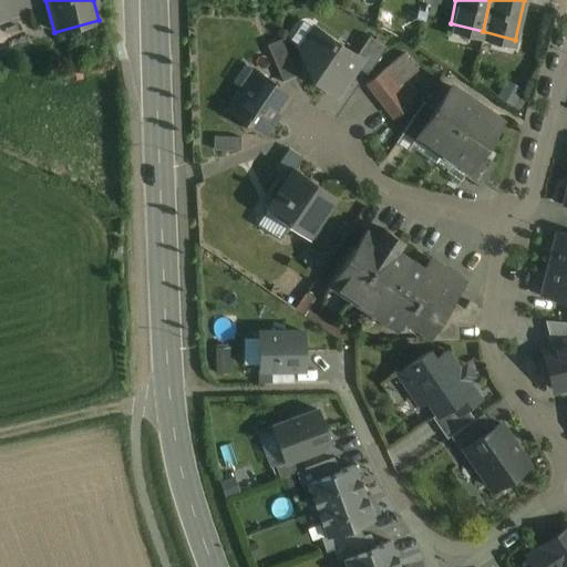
[(354,55),(312,28),(298,47),(311,78),(336,94),(359,61),(360,59),(354,55)]
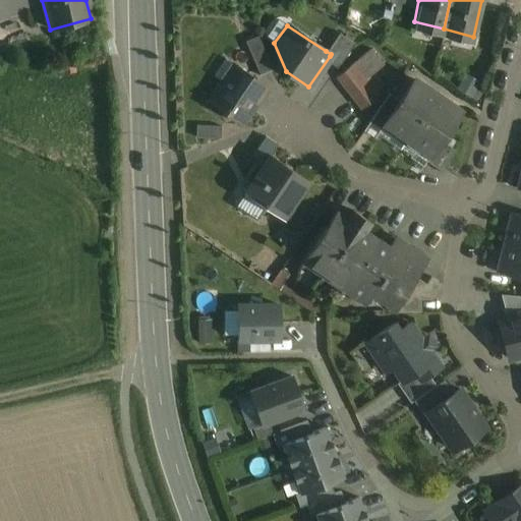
[(353,43),(338,33),(326,51),(331,54),(330,56),(340,63),(353,43)]
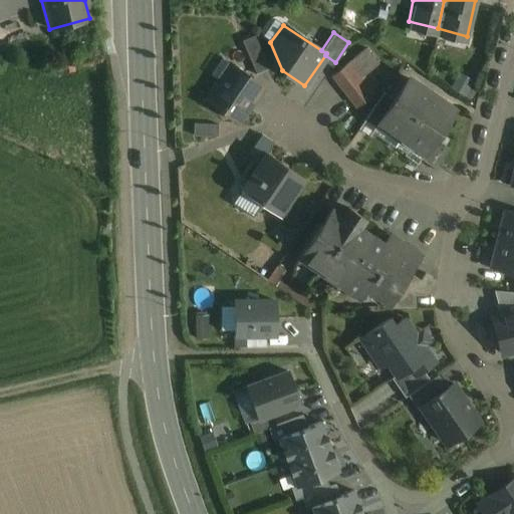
[(268,68),(254,35),(241,41),(255,74),(268,68)]
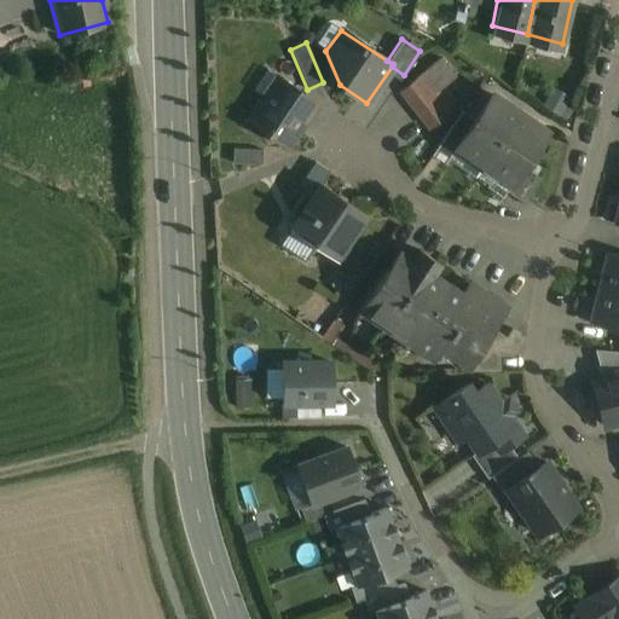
[(439,58),(400,90),(429,128),(450,111),(435,92),(455,77),(439,58)]
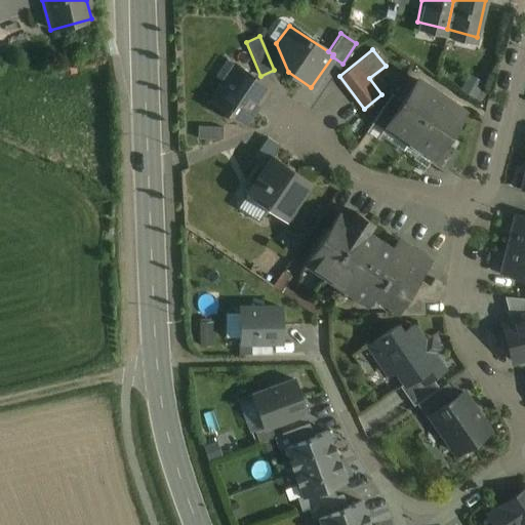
[(239,68),(228,85),(224,82),(209,103),(243,124),(268,87),(239,68)]
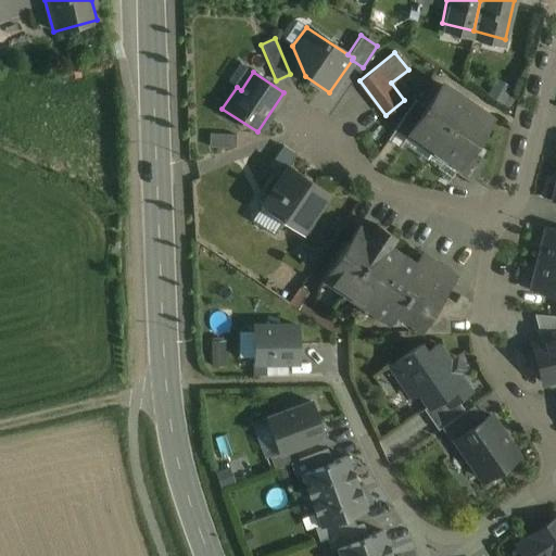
[(416,118),(409,130),(433,147),(465,102),(440,85),(416,118)]
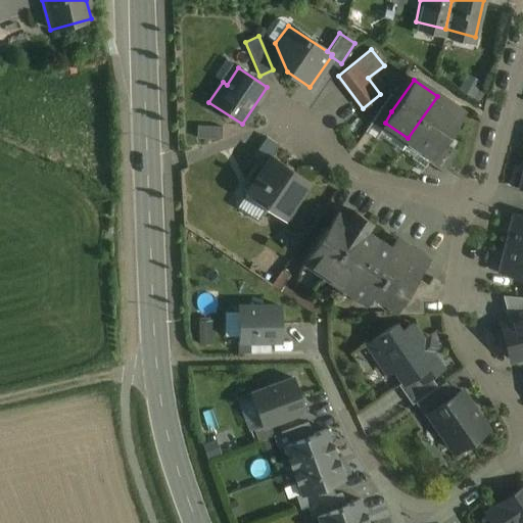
[(437,96),(408,138),(431,154),(432,154),(441,141),(461,112),(437,96)]
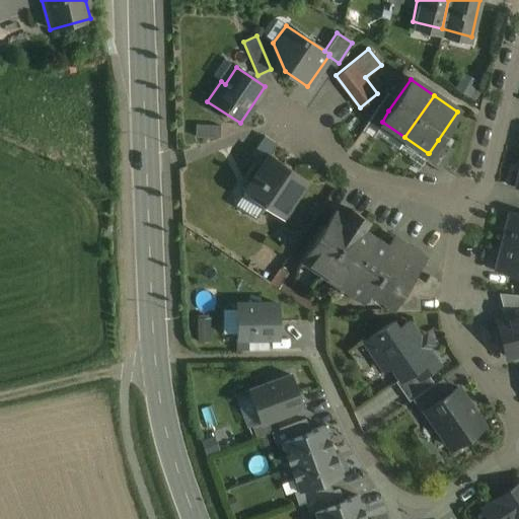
[(379,104),(366,125),(375,131),(382,122),(381,122),(388,110),(379,104)]
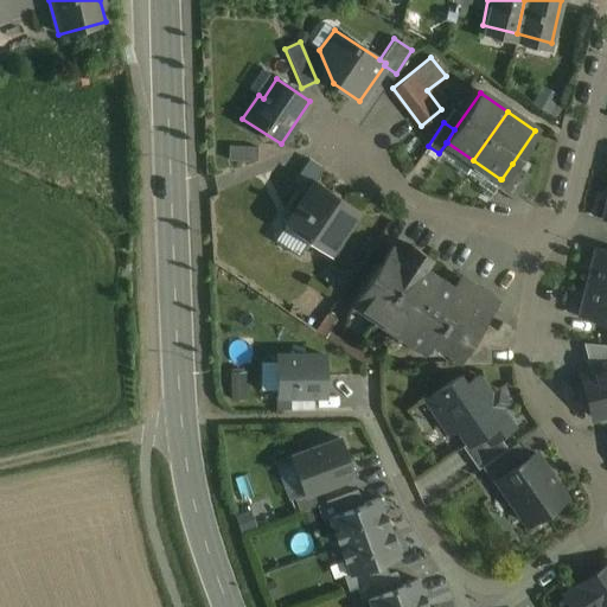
[(256,147),(229,146),(228,160),(256,161),(256,147)]
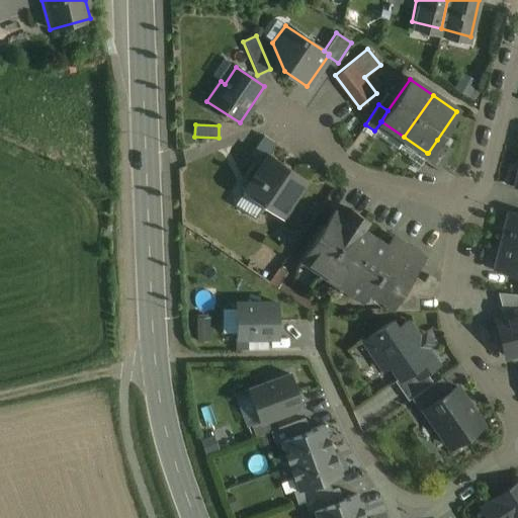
[(252,152),(260,158),(274,143),(266,136),(252,152)]
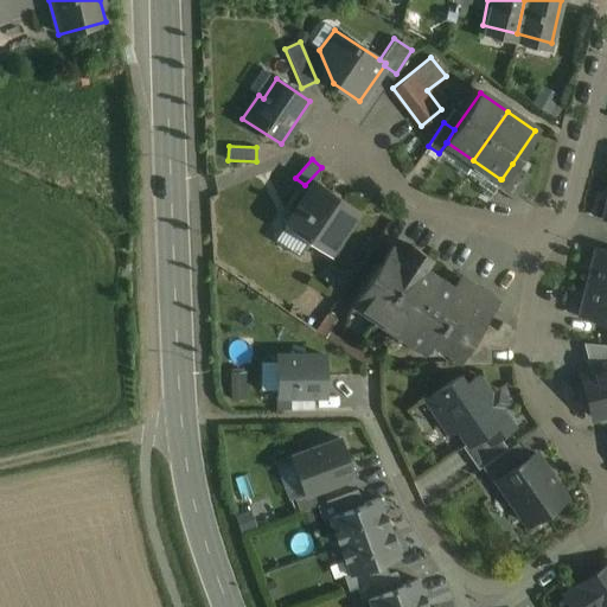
[(512,164),(502,179),(500,179),(494,187),(508,196),(523,171),(512,164)]
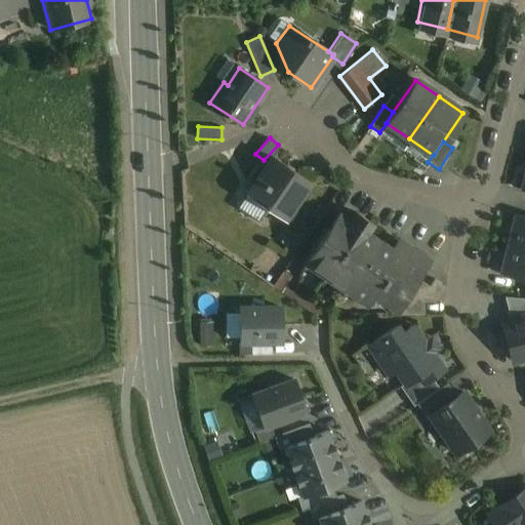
[(309,180),(272,156),(246,193),(283,217),(284,215),(282,214),(289,204),(291,205),(309,180)]
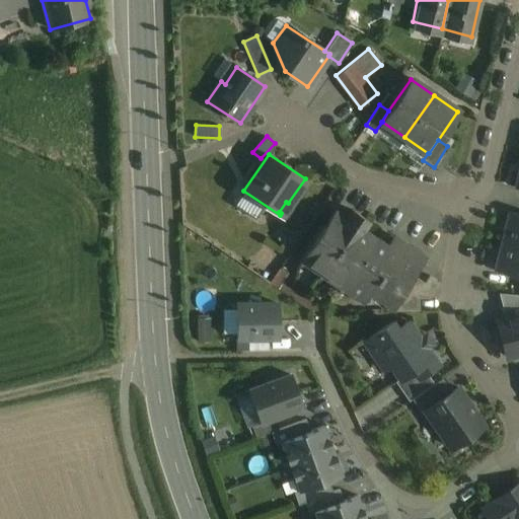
[(352,210),(345,219),(334,211),(298,264),(339,290),(373,238),(361,229),(367,220),(352,210)]
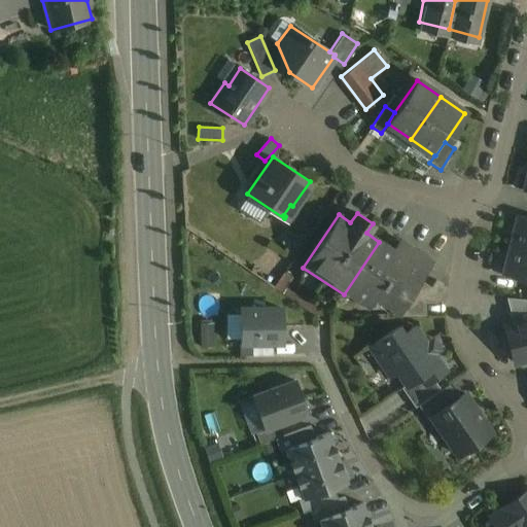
[(526,216),(517,214),(510,244),(526,248),(526,216)]
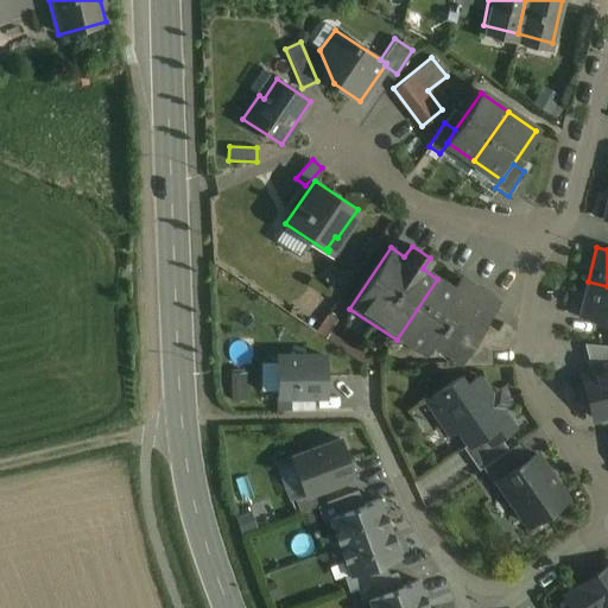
[(453,289),(437,279),(397,340),(398,341),(403,335),(426,350),(434,340),(457,356),(494,302),(460,278),(453,289)]
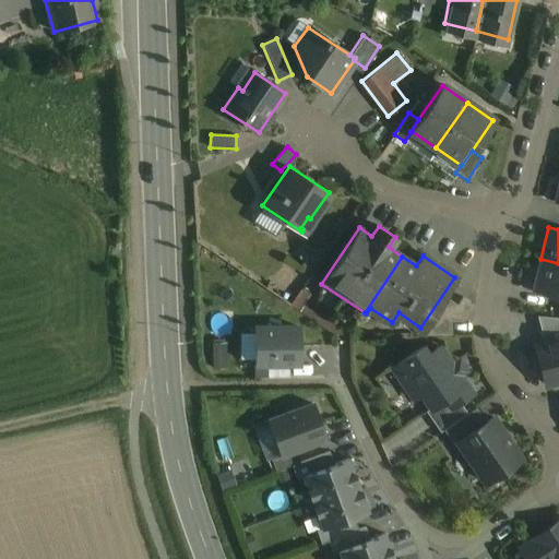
[(558,263),(540,259),(533,292),(558,297),(558,263)]
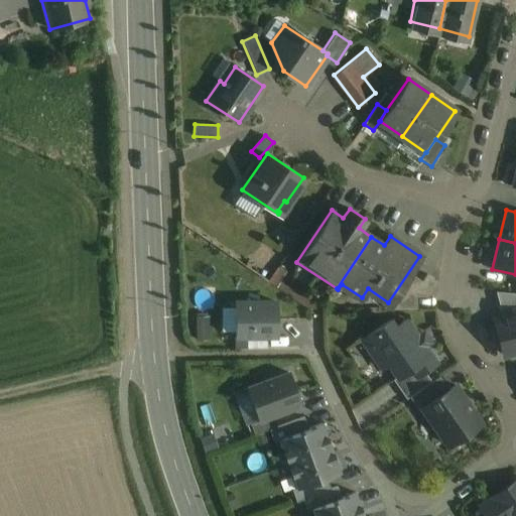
[(421,280),(411,274),(389,308),(410,309),(415,307),(415,295),(426,295),(436,280),(425,273),(421,280)]
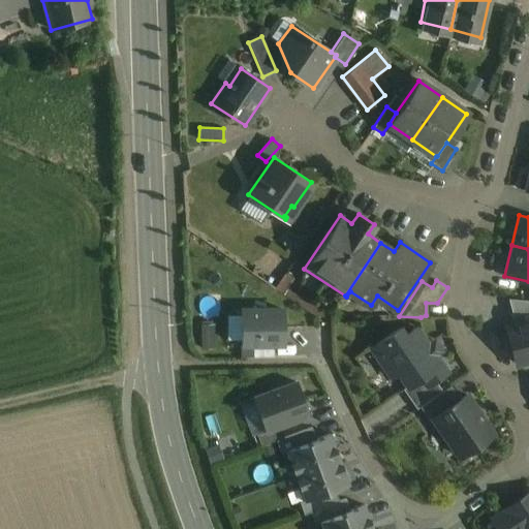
[(282,310),(242,311),(242,345),(283,344),(282,310)]
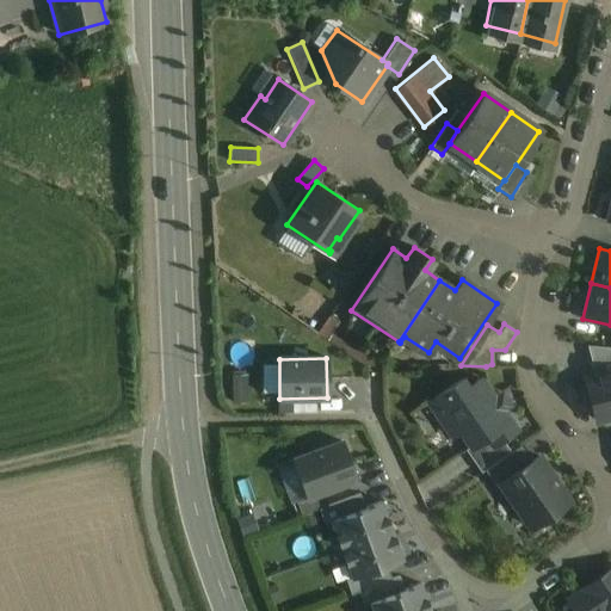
[(610,374),(586,381),(596,421),(610,417),(610,374)]
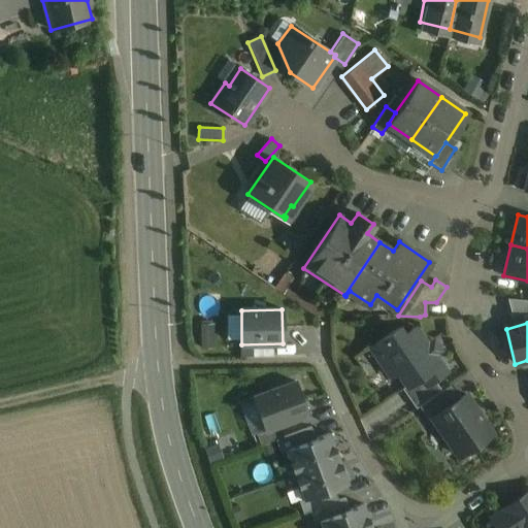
[(447,372),(416,328),(404,335),(399,328),(371,348),(385,368),(391,364),(406,386),(406,387),(422,376),(427,385),(434,381),(447,372)]
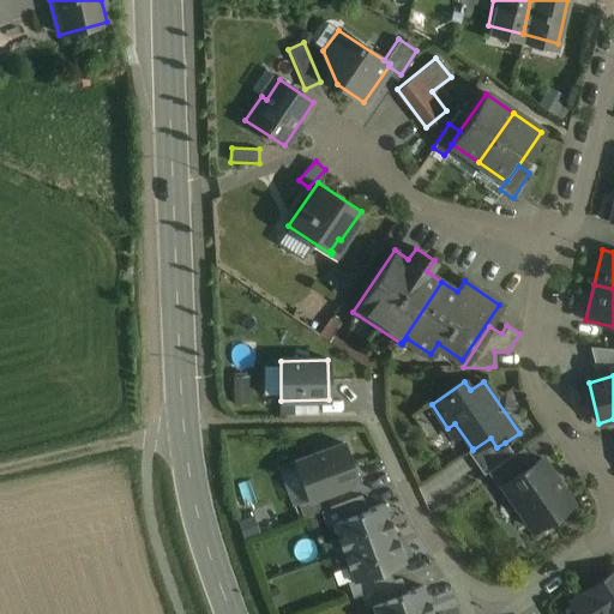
[(473,450),(473,449),(468,452),(483,475),(487,473),(500,463),(513,455),(505,443),(497,447),(491,438),(473,450)]
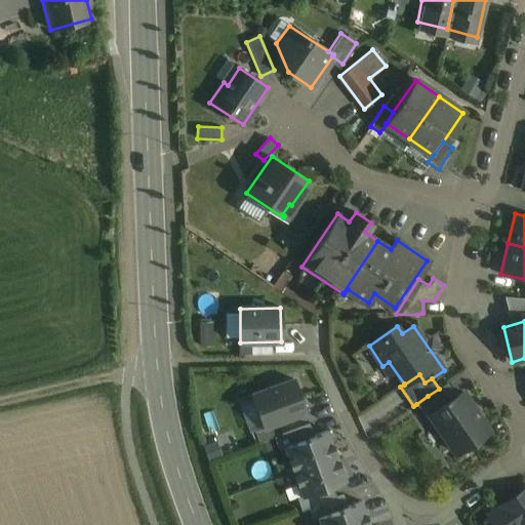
[(252,395),(265,428),(277,423),(306,412),(293,379),(252,395)]
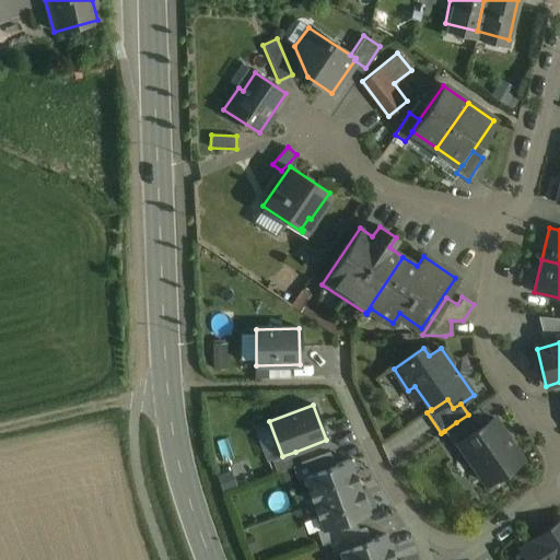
[(468,415),(456,422),(466,436),(487,422),(477,408),(468,415)]
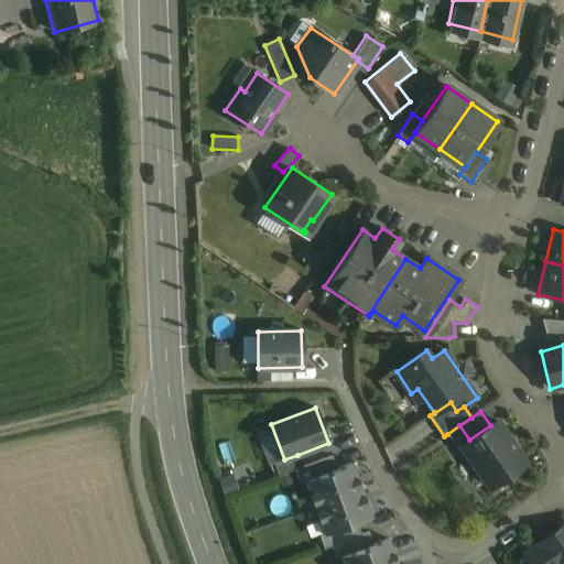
[(469,440),(461,445),(462,447),(489,487),(524,463),(496,421),(490,425),(469,440)]
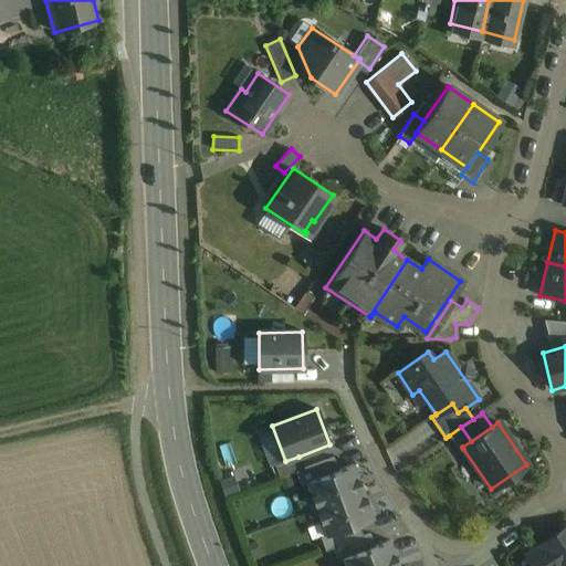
[(462,447),(471,441),(461,427),(449,436),(460,451),(463,449),(462,447)]
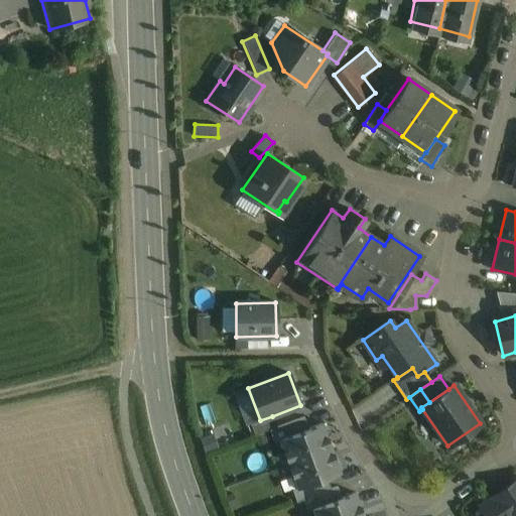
[(277,427),(272,416),(260,420),(250,424),(254,436),(269,430),(277,427)]
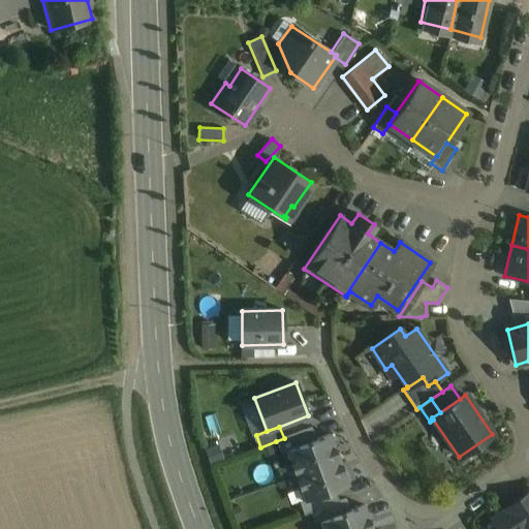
[(285,452),(316,439),(311,428),(284,438),(276,441),(281,453),(285,452)]
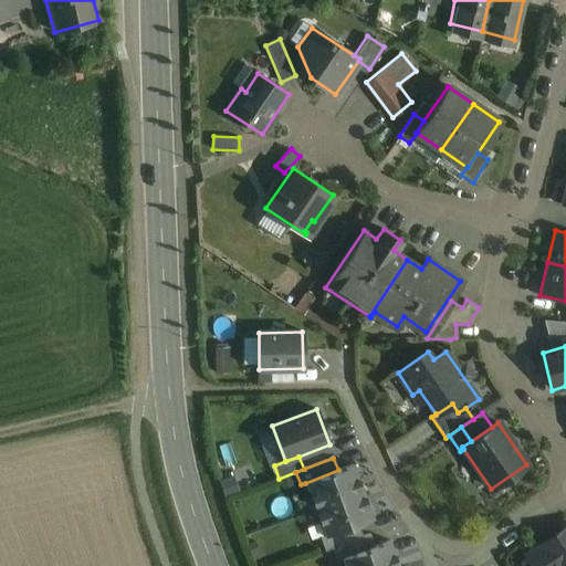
[(305,483),(315,510),(363,492),(353,464),(338,470),(305,483)]
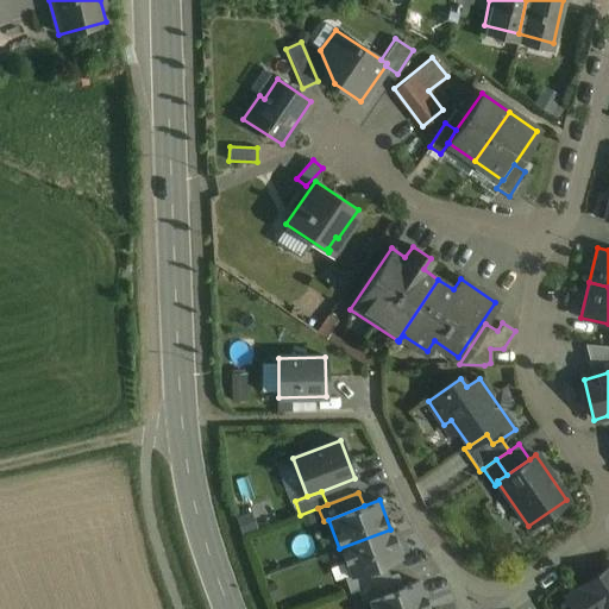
[(390,529),(339,548),(350,576),(350,577),(385,564),(401,558),(390,529)]
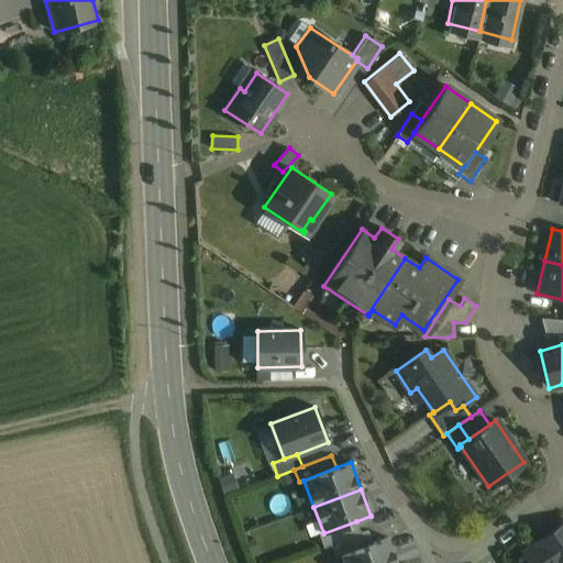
[(361,534),(356,521),(323,533),(323,532),(319,534),(323,548),(330,545),(361,534)]
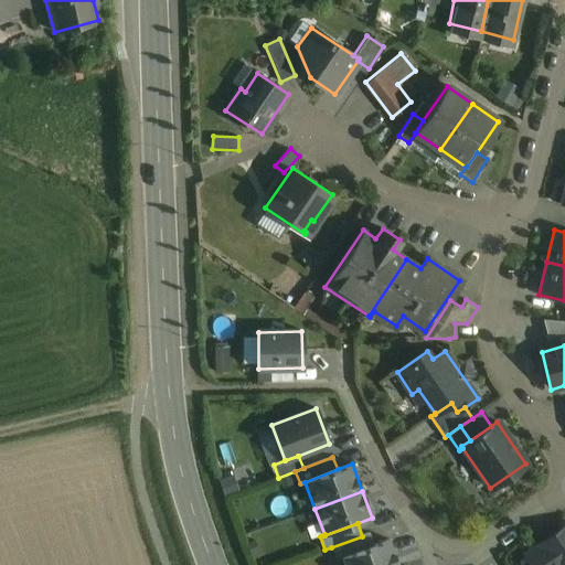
[(564,564),(564,526),(525,554),(532,564),(564,564)]
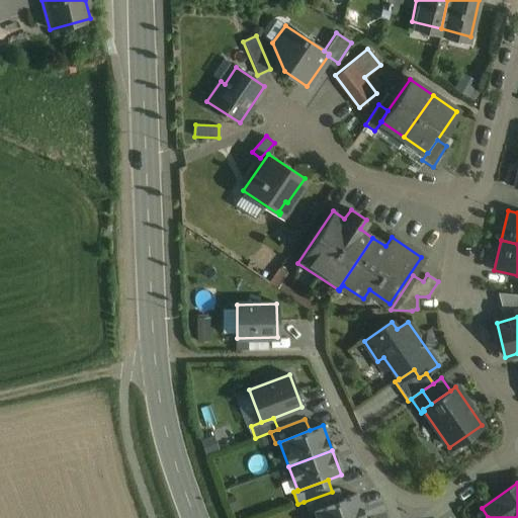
[(309,514),(314,512),(313,510),(342,500),(338,489),(332,492),(304,502),(309,514)]
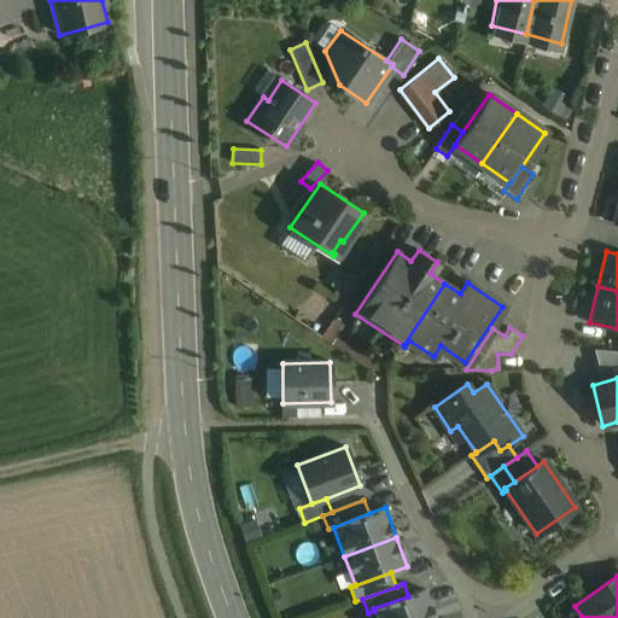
[(375,617),(435,617),(426,590),(408,596),(373,608),(374,611),(375,617)]
